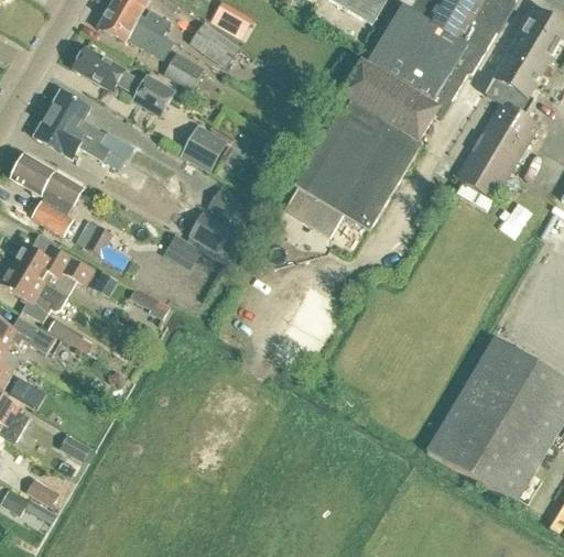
[(112,0),(109,6),(172,41),(172,40),(162,34),(170,21),(149,8),(143,17),(139,13),(148,0),(112,0)]
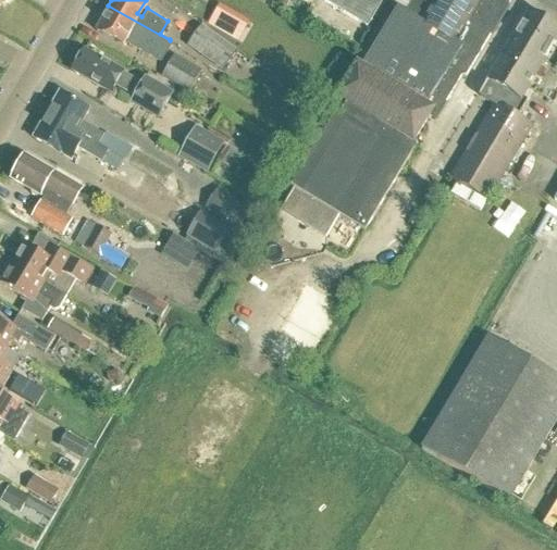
[(393,0),(391,3),(396,7),(361,64),(356,60),(330,103),(334,107),(288,182),(293,184),(280,205),(325,233),(338,212),(363,227),(418,137),(415,135),(430,109),(434,112),(458,73),(466,71),(505,5),(506,1),(505,0),(393,0)]
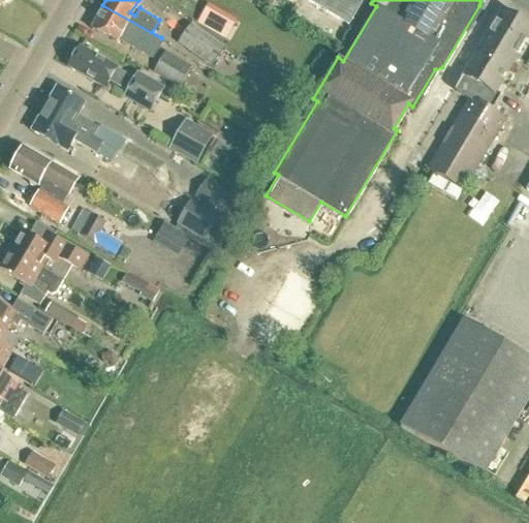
[(307,0),(347,24),(361,0),(307,0)]
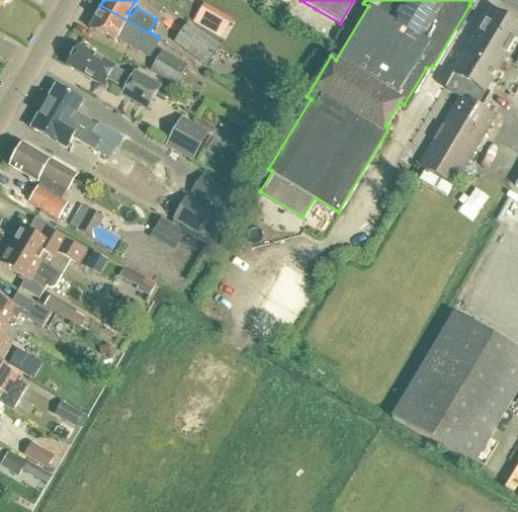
[(100,5),(88,25),(112,39),(115,35),(148,55),(158,37),(100,5)]
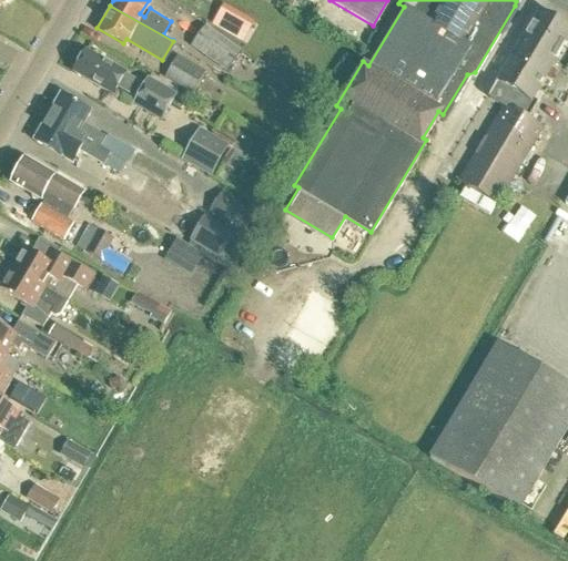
[(567,32),(567,27),(538,9),(488,94),(503,102),(459,176),(497,199),(541,123),(526,114),(536,99),(530,95),(567,32)]
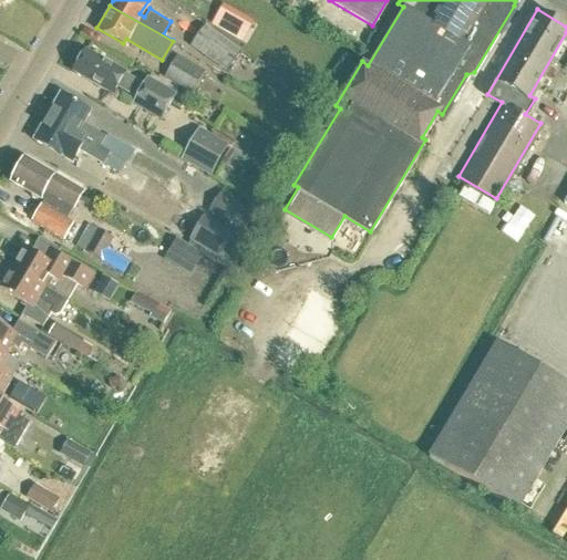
[(241,48),(205,21),(191,42),(227,69),(241,48)]
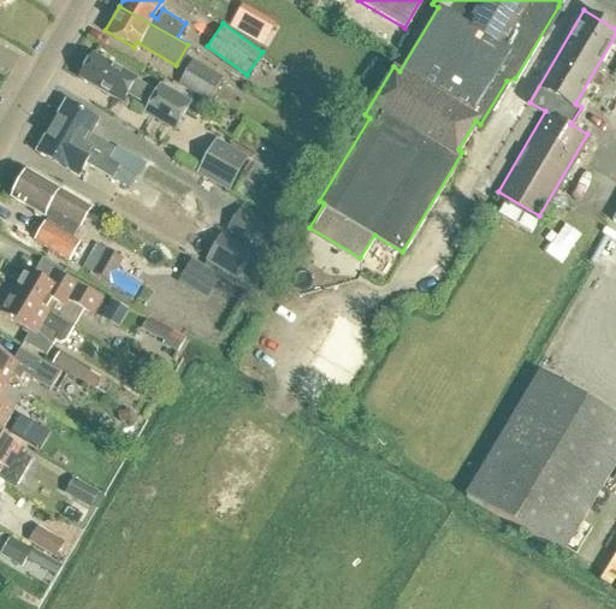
[(93,52),(78,76),(120,100),(126,92),(148,104),(144,111),(175,128),(193,98),(161,81),(157,89),(93,52)]
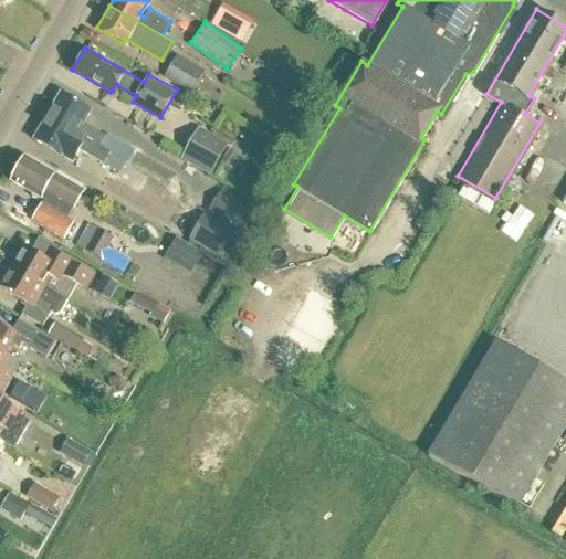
[(177,51),(164,73),(192,90),(206,67),(177,51)]
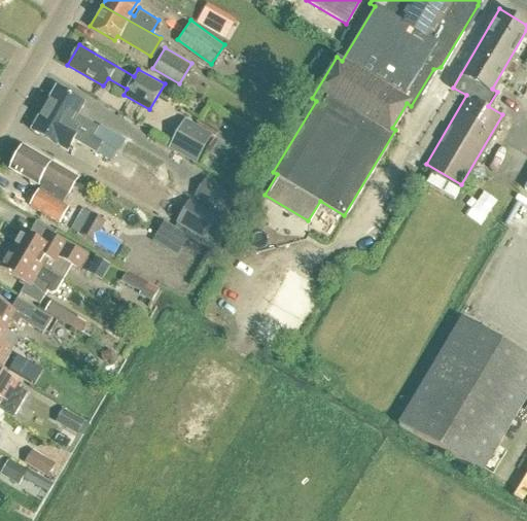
[(82,101),(56,85),(43,107),(79,128),(79,127),(93,135),(94,133),(99,124),(77,111),(82,101)]
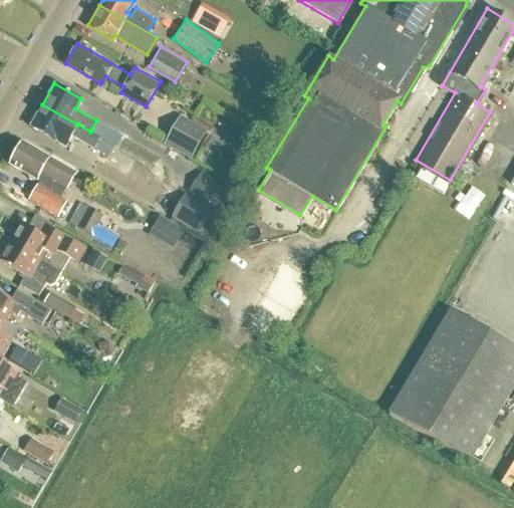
[(77,124),(42,104),(30,125),(56,141),(57,139),(65,144),(71,134),(107,155),(113,145),(90,132),(77,123),(77,124)]
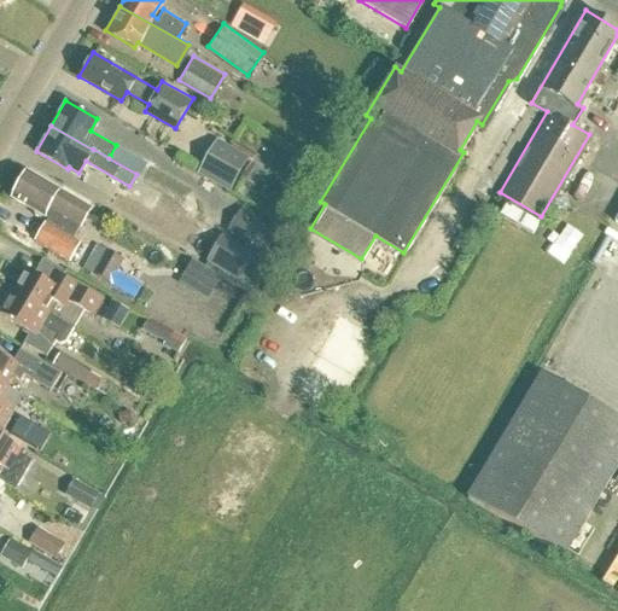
[(21,128),(9,149),(18,155),(30,134),(21,128)]
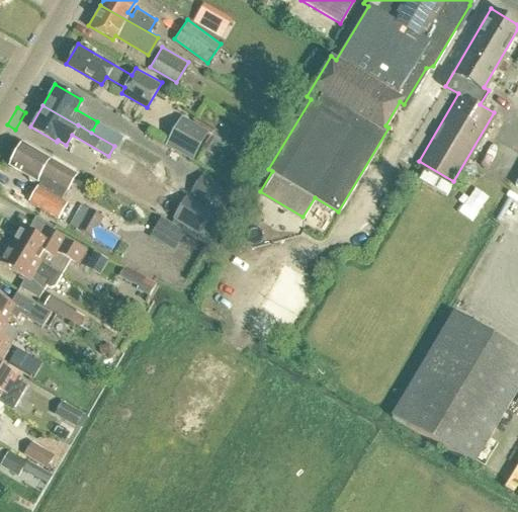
[(165,141),(192,157),(209,129),(182,112),(165,141)]
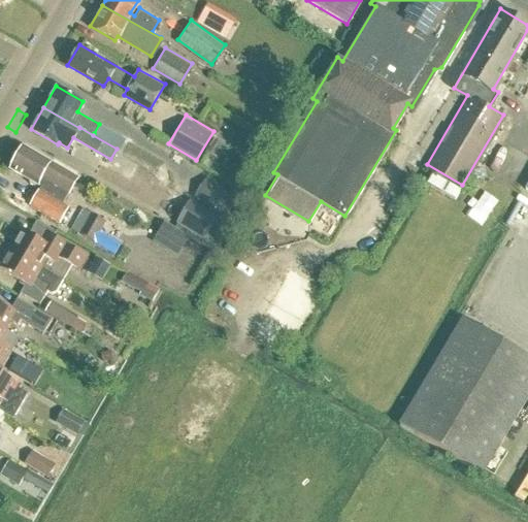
[(130,164),(159,176),(168,154),(140,141),(130,164)]
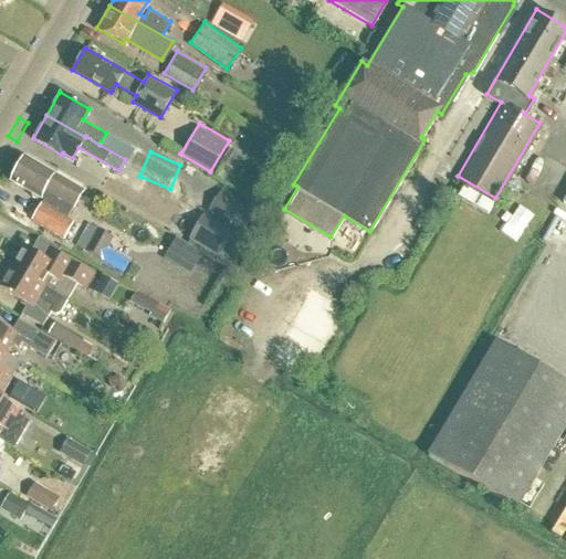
[(82,188),(23,155),(9,178),(43,198),(41,201),(66,215),(82,188)]
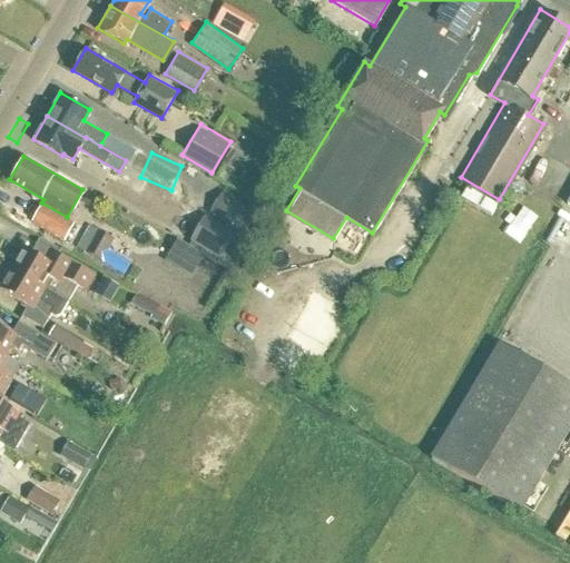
[(209,209),(244,231),(257,209),(223,187),(209,209)]
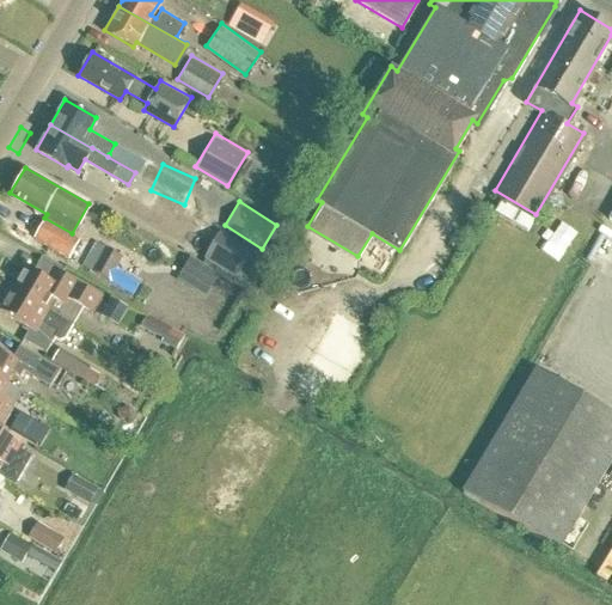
[(78,237),(72,233),(44,218),(35,236),(68,255),(78,237)]
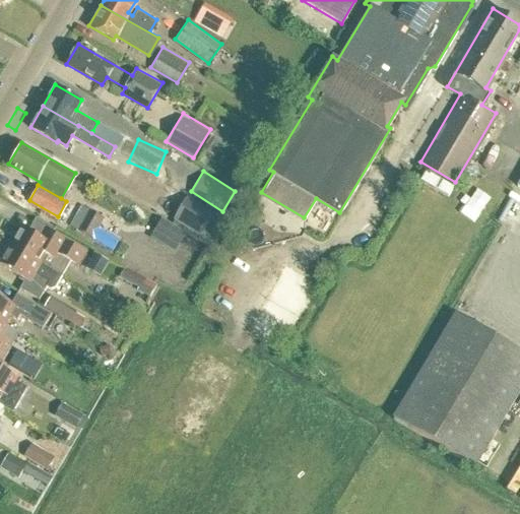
[(187,193),(174,215),(201,233),(215,210),(187,193)]
